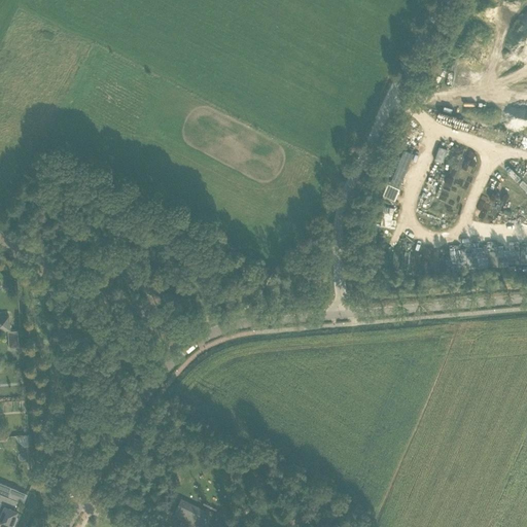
[(438,146),(433,160),(442,163),(447,148),(438,146)]
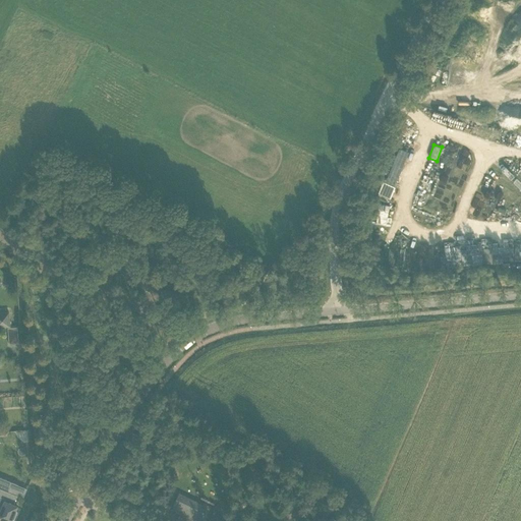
[(401,169),(405,152),(401,151),(396,168),(401,169)]
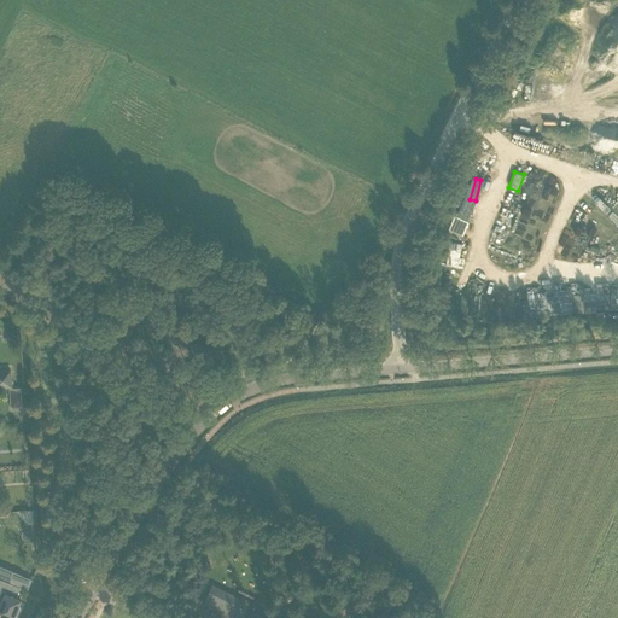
[(464,235),(470,221),(454,215),(449,229),(464,235)]
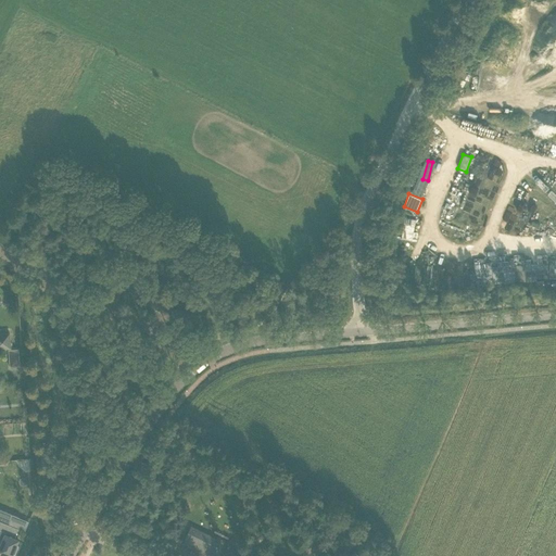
[(413,240),(415,218),(404,217),(402,239),(413,240)]
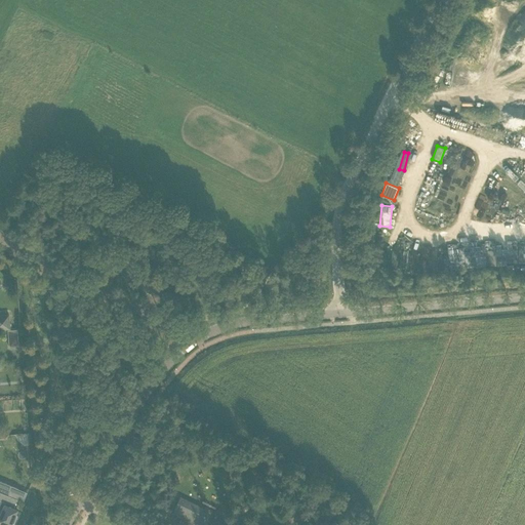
[(407,258),(408,249),(394,247),(392,270),(414,272),(416,259),(407,258)]
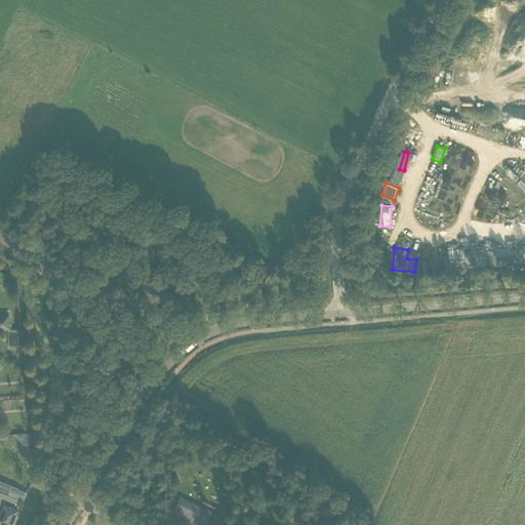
[(8,278),(5,280),(6,284),(9,288),(13,288),(16,286),(15,282),(12,278),(8,278)]
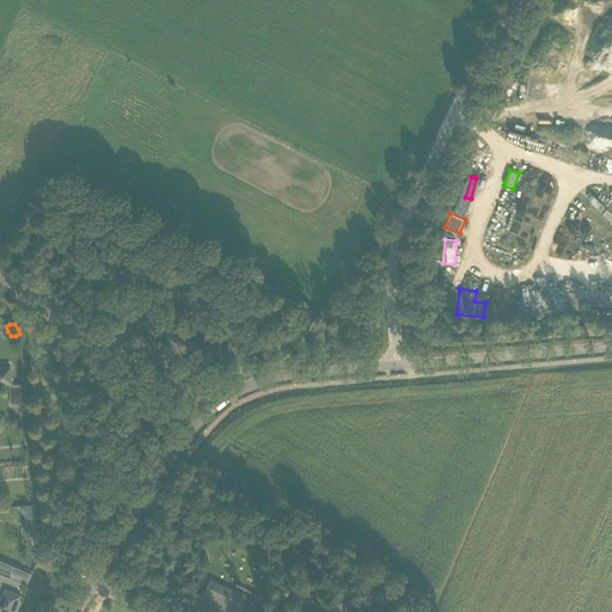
[(0,367),(0,384),(11,384),(10,367),(0,367)]
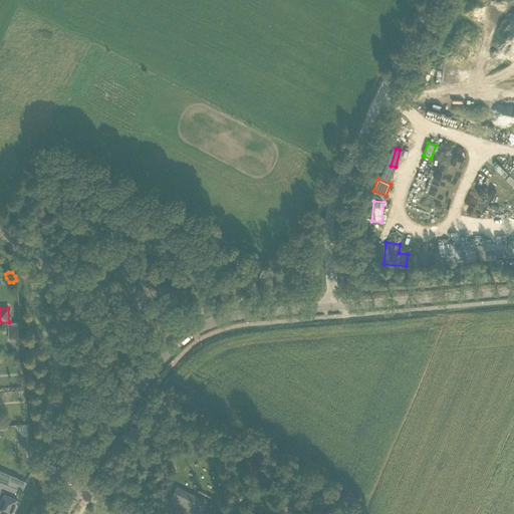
[(80,384),(83,384),(91,379),(87,373),(79,378),(78,381),(80,384)]
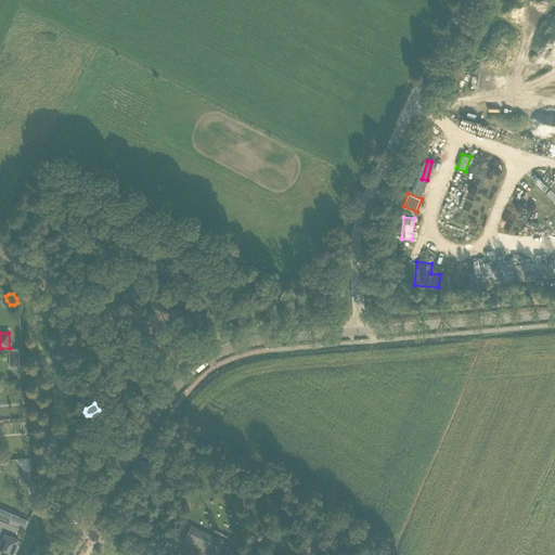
[(0,520),(8,524),(12,514),(0,508),(0,520)]
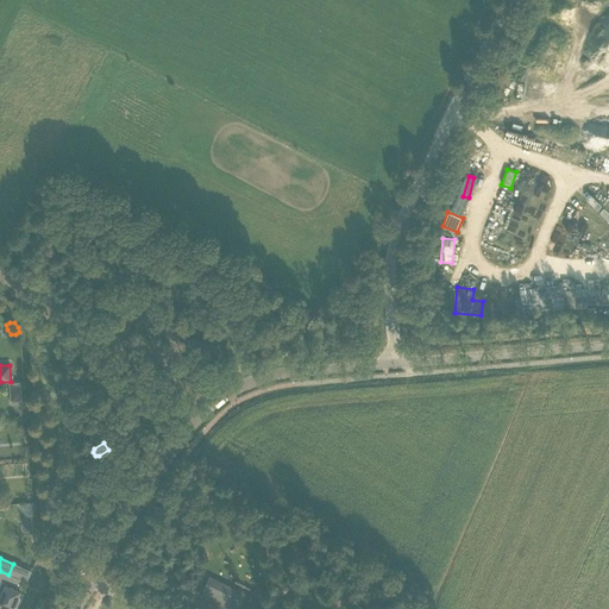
[(8,575),(0,571),(0,581),(6,583),(0,597),(0,606),(7,608),(12,608),(14,607),(17,607),(20,597),(18,596),(20,591),(16,590),(20,579),(8,575)]
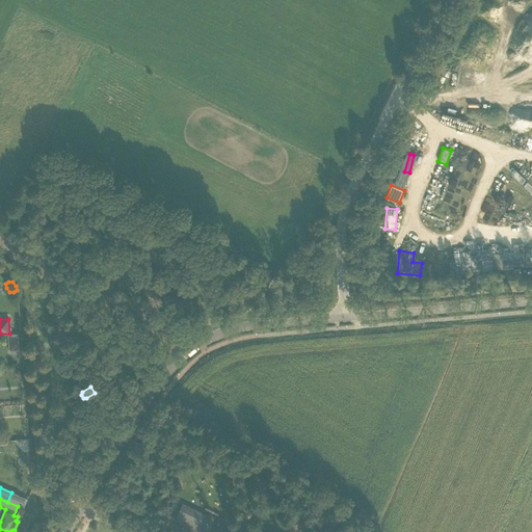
[(182,506),(175,521),(184,525),(182,529),(187,531),(204,531),(208,524),(189,514),(190,510),(182,506)]
